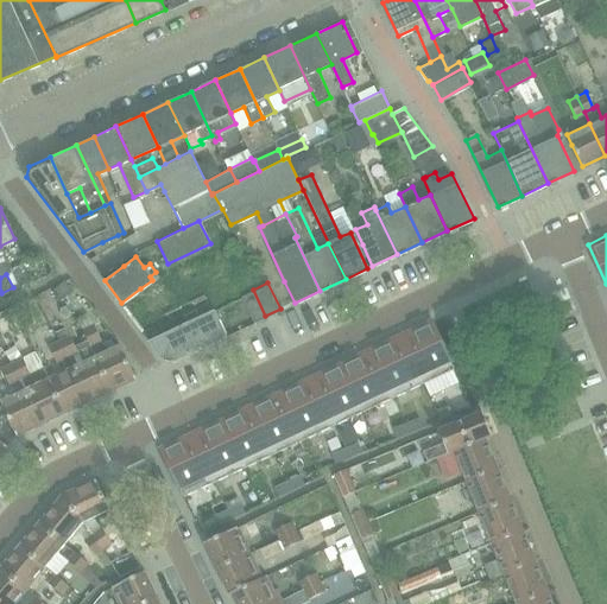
[(265,316),(253,290),(241,296),(253,322),(265,316)]
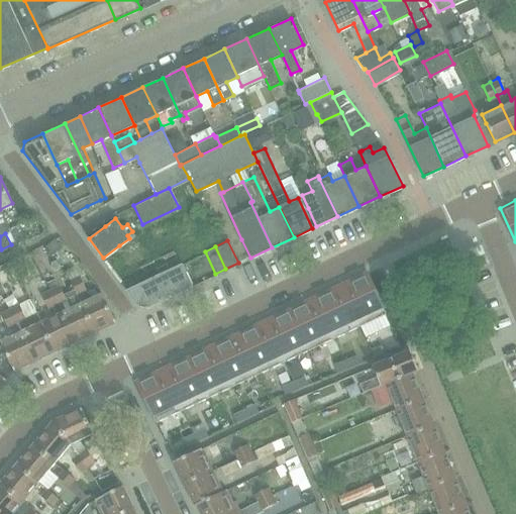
[(181,264),(126,289),(138,305),(145,307),(192,285),(182,263),(181,264)]
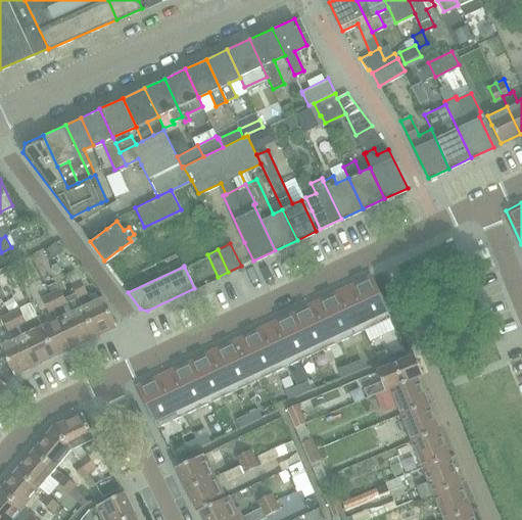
[(371,275),(344,287),(364,328),(390,316),(371,275)]
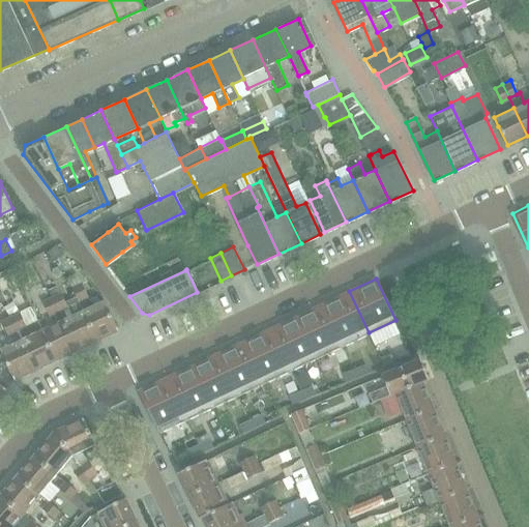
[(71,286),(83,310),(96,339),(118,329),(104,299),(87,306),(83,298),(88,295),(81,282),(71,286)]
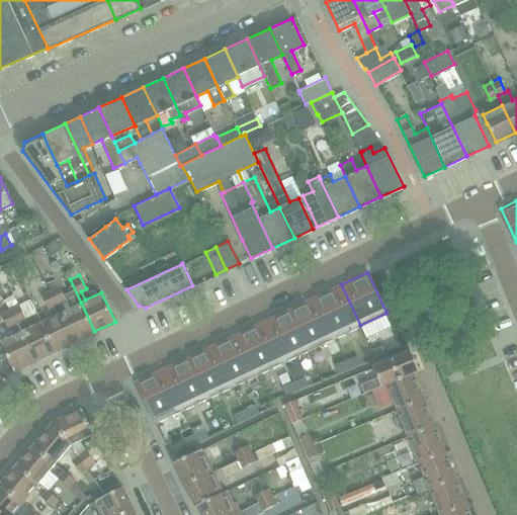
[(341,284),(316,296),(335,337),(360,325),(341,284)]
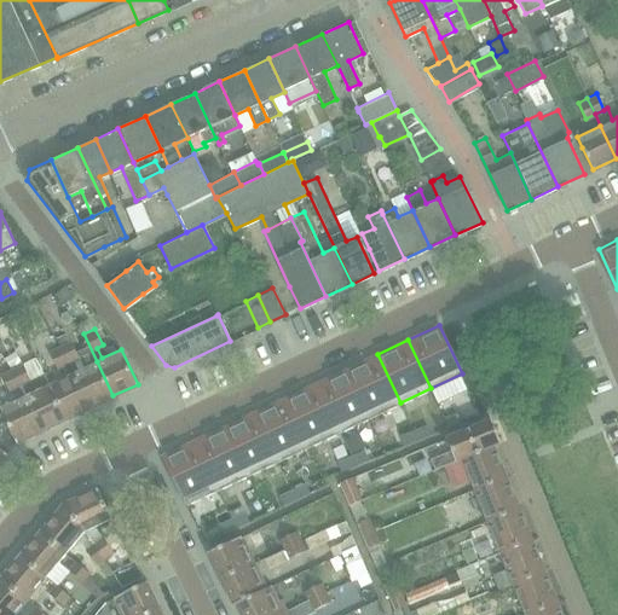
[(70,341),(59,346),(88,407),(113,395),(97,361),(78,370),(73,359),(79,357),(70,341)]
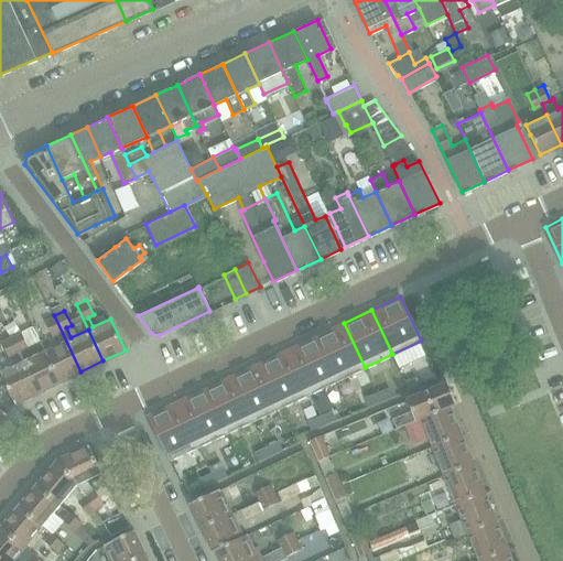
[(80,371),(54,315),(44,320),(52,334),(56,332),(61,342),(45,349),(44,349),(58,381),(80,371)]
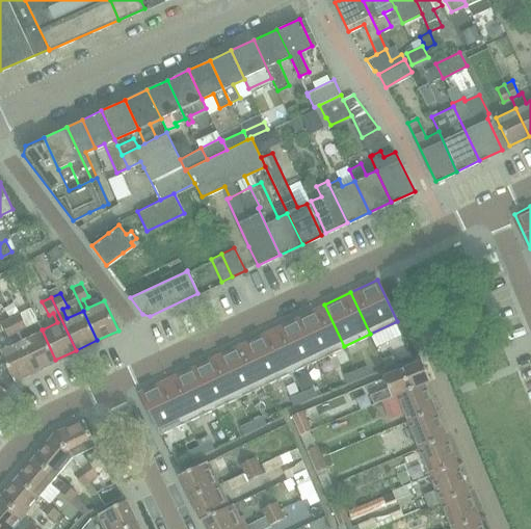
[(324,305),(297,317),(317,359),(344,346),(324,305)]
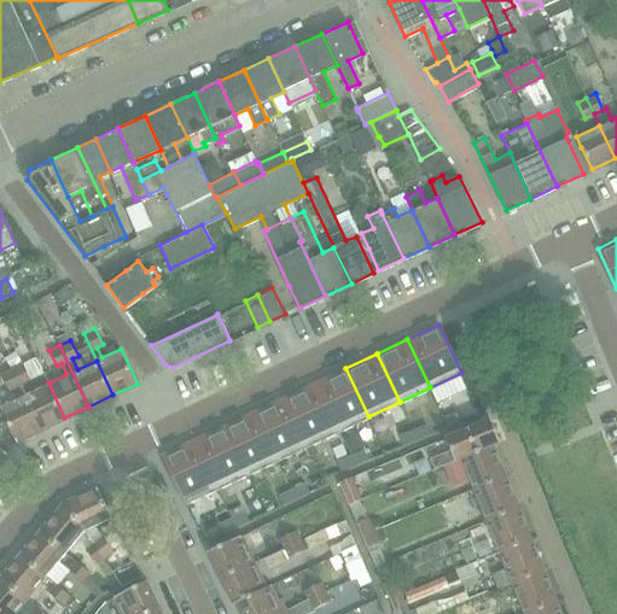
[(50,382),(36,358),(23,364),(22,362),(11,368),(40,430),(64,417),(48,382),(50,382)]
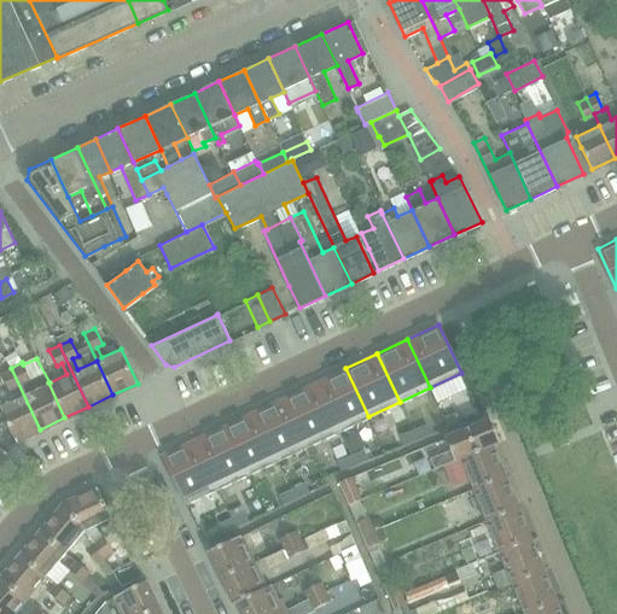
[(17,397),(0,405),(0,408),(15,439),(13,442),(15,443),(16,440),(40,430),(11,368),(1,373),(9,389),(12,386),(17,397)]
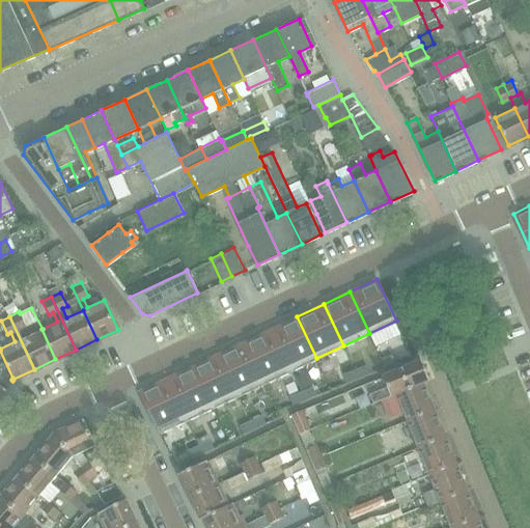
[(297,316),(271,329),(290,370),(316,358),(297,316)]
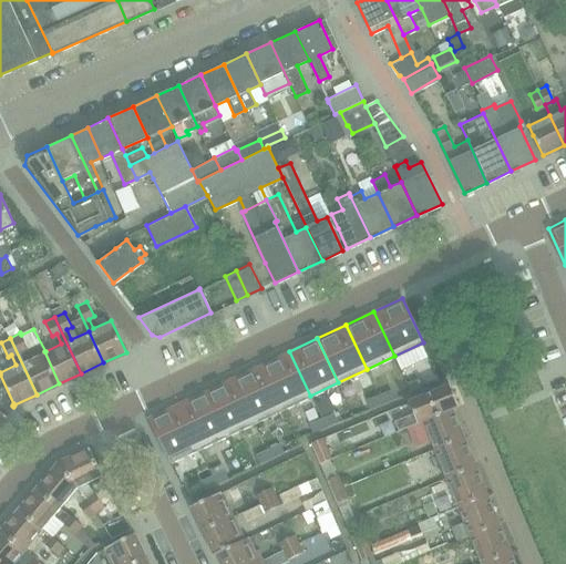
[(289,351),(261,363),(283,409),(310,396),(289,351)]
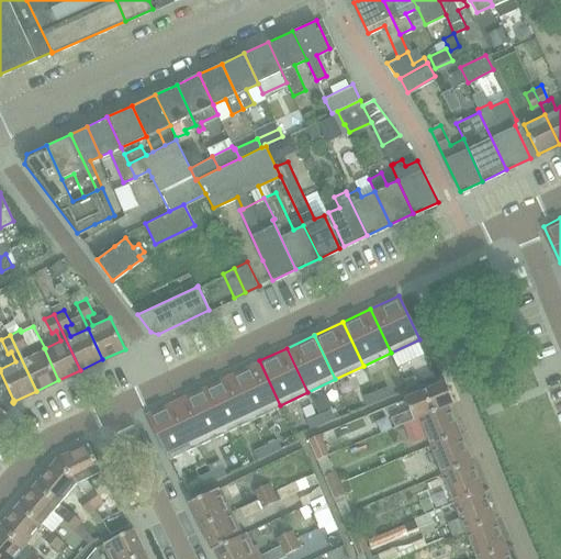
[(259,360),(232,373),(253,418),(280,405),(259,360)]
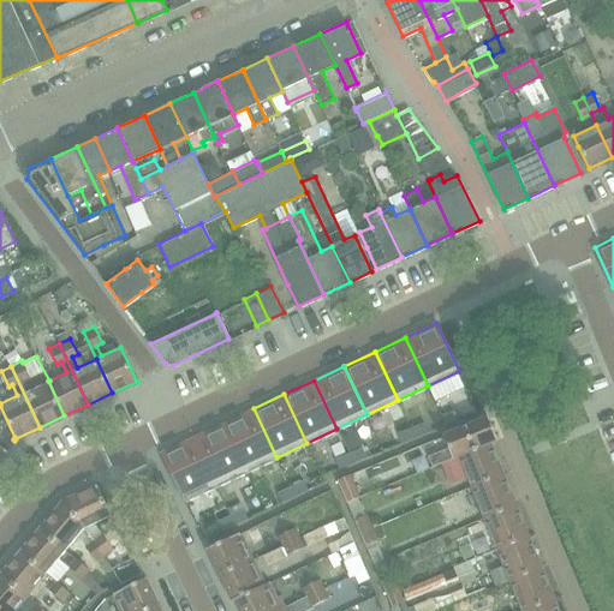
[(445,423),(458,417),(454,407),(441,413),(445,423)]
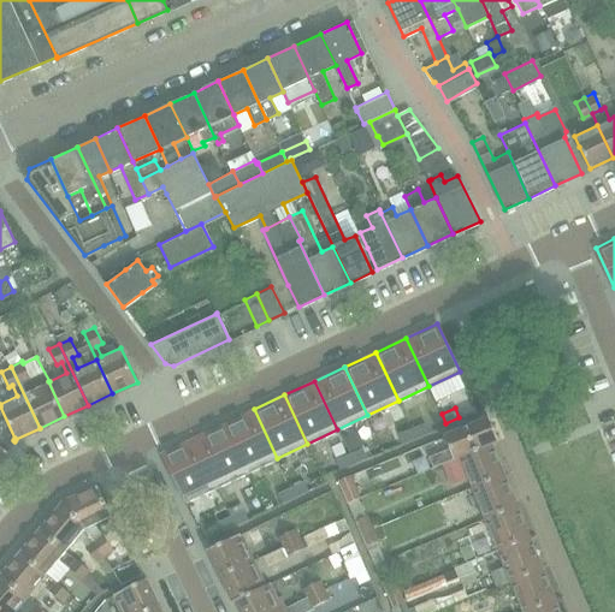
[(254,409),(224,423),(247,471),(277,458),(254,409)]
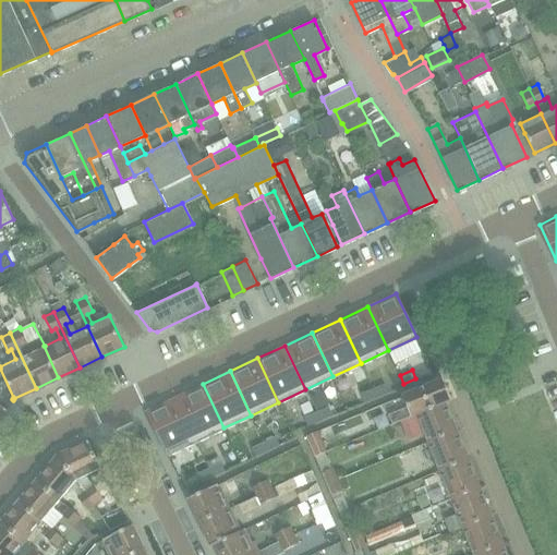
[(450,398),(443,377),(401,394),(406,405),(387,412),(391,423),(415,413),(415,412),(444,400),(450,398)]
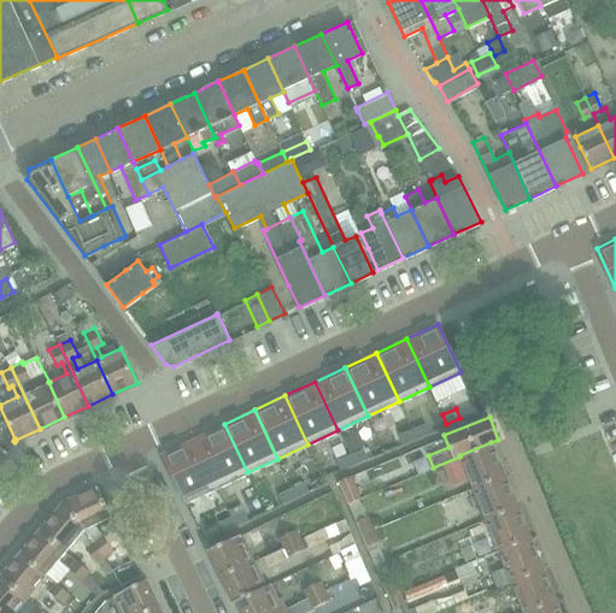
[(424,422),(411,428),(415,436),(428,431),(424,422)]
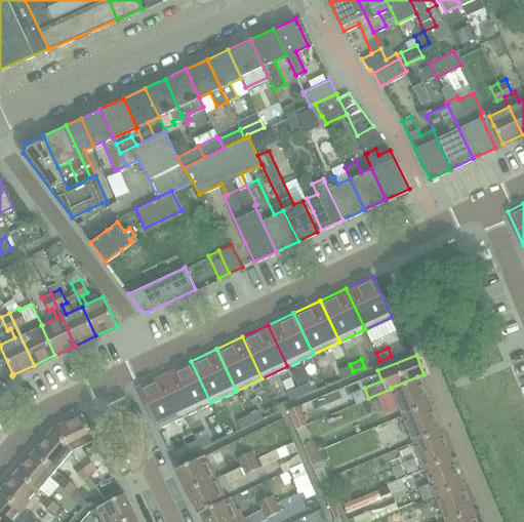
[(191,361),(165,373),(185,414),(210,402),(191,361)]
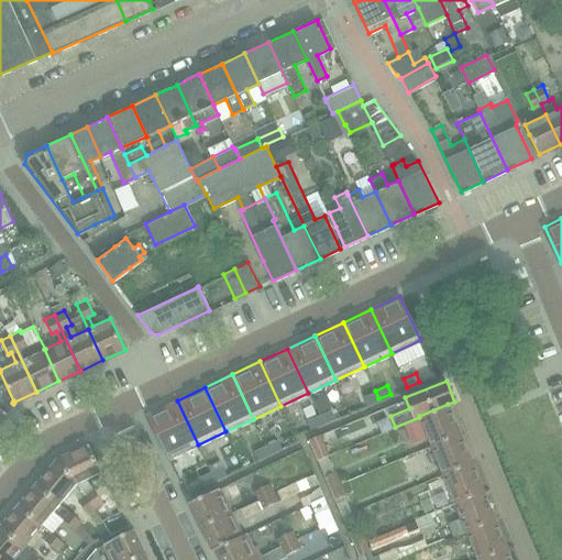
[(366,404),(378,398),(375,391),(363,396),(366,404)]
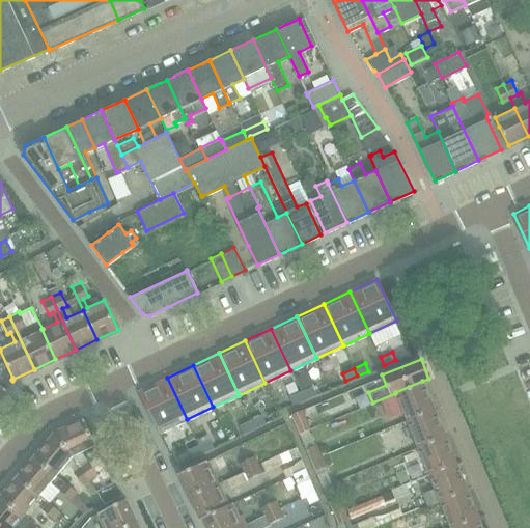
[(167,378),(140,390),(160,433),(160,432),(161,432),(187,419),(167,378)]
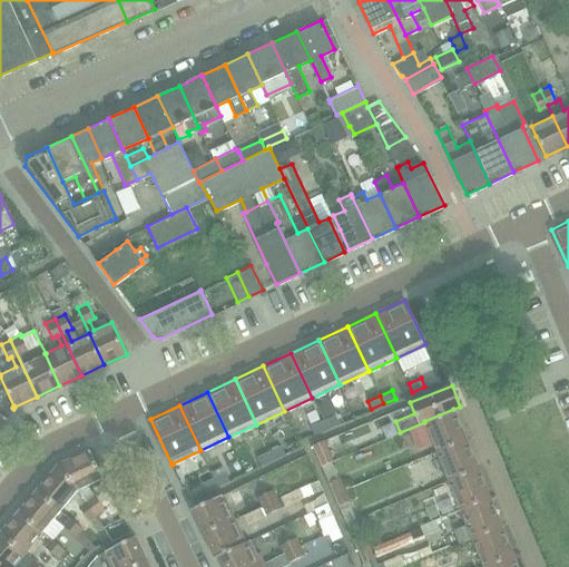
[(466,438),(453,409),(424,421),(424,422),(435,450),(466,438)]
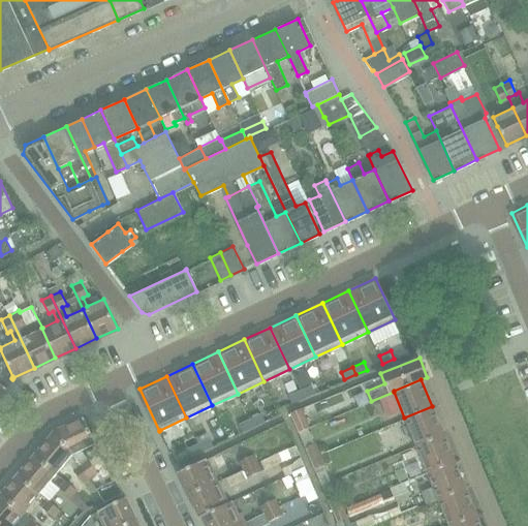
[(311,384),(300,389),(303,397),(314,392),(311,384)]
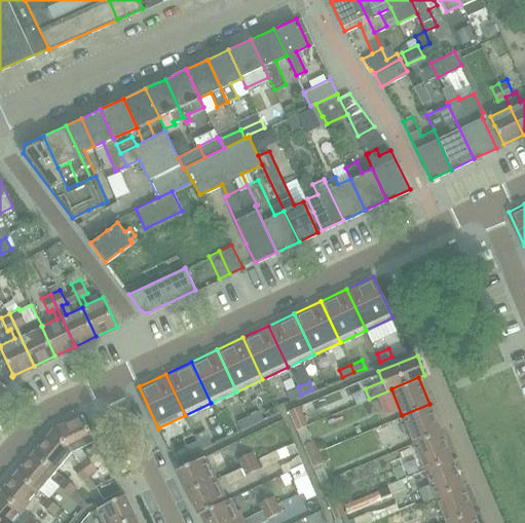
[(290,399),(301,395),(298,386),(287,391),(290,399)]
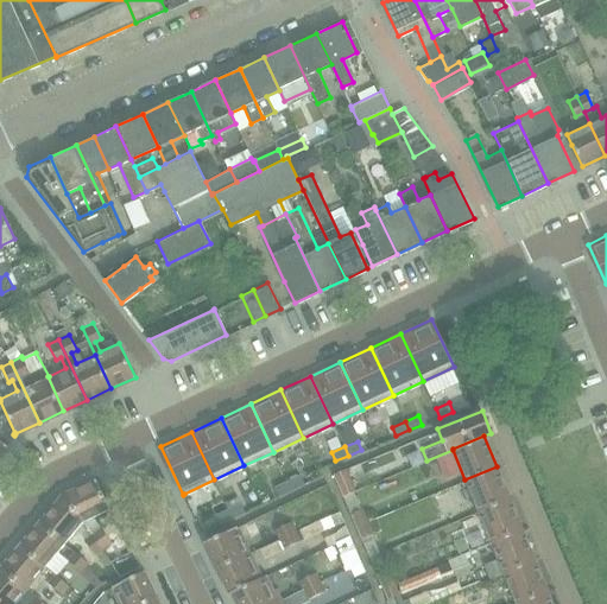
[(509,496),(497,466),(465,479),(476,509),(509,496)]
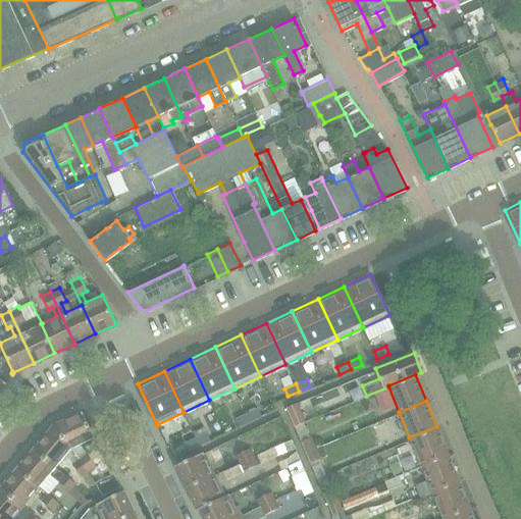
[(285,406),(294,425),(305,420),(297,402),(285,406)]
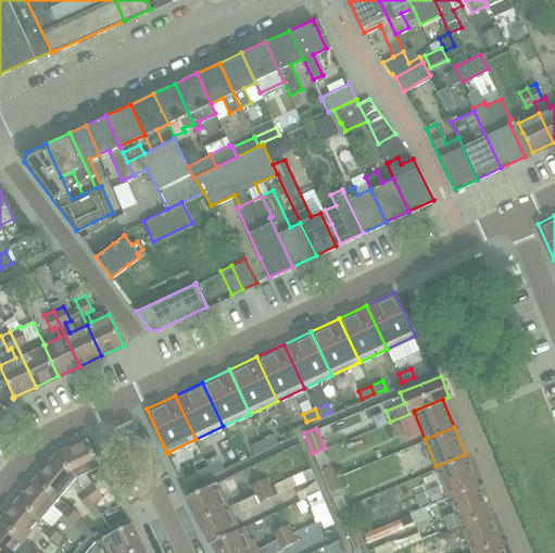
[(274,434),(262,439),(266,447),(277,441),(274,434)]
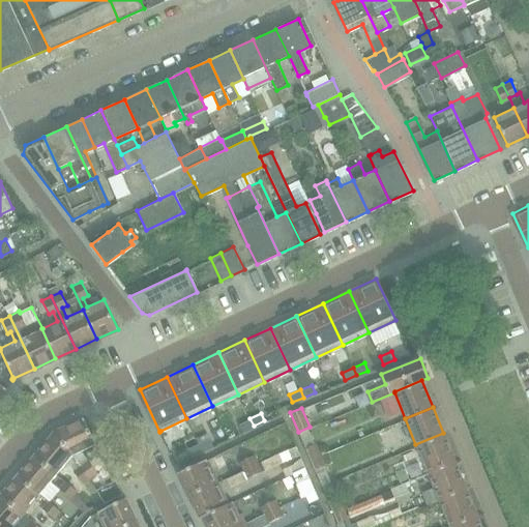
[(83,416),(77,419),(54,431),(71,454),(95,443),(83,416)]
